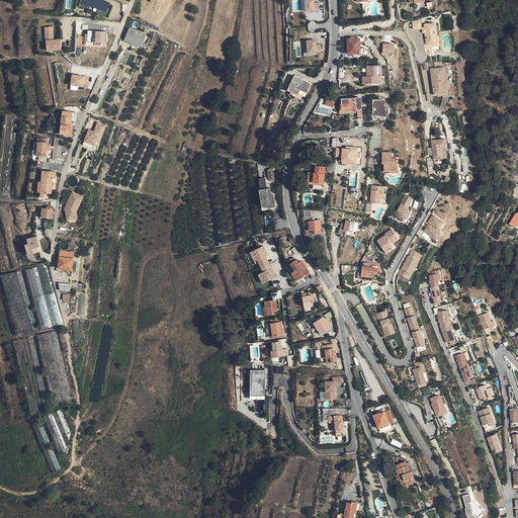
[(110,4),(100,0),(83,0),(83,2),(107,12),(110,4)]
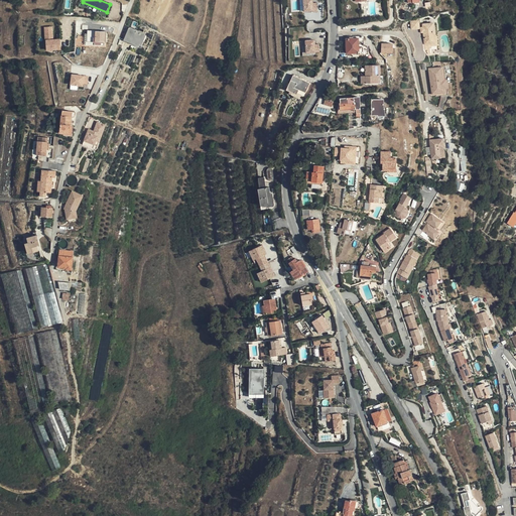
[(303,0),(304,12),(318,11),(318,2),(314,2),(313,0),(303,0)]
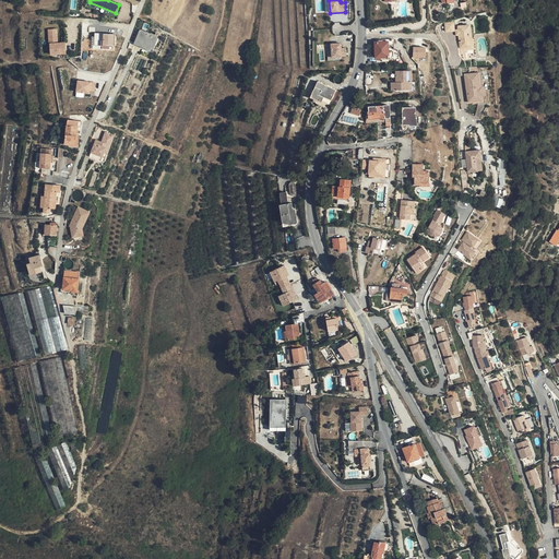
[(456,31),(455,21),(445,22),(445,32),(456,31)]
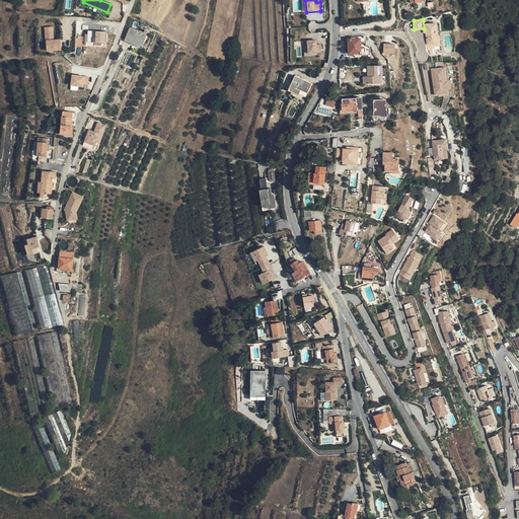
[(436,24),(426,26),(427,29),(428,34),(430,43),(434,43),(433,38),(439,36),(436,24)]
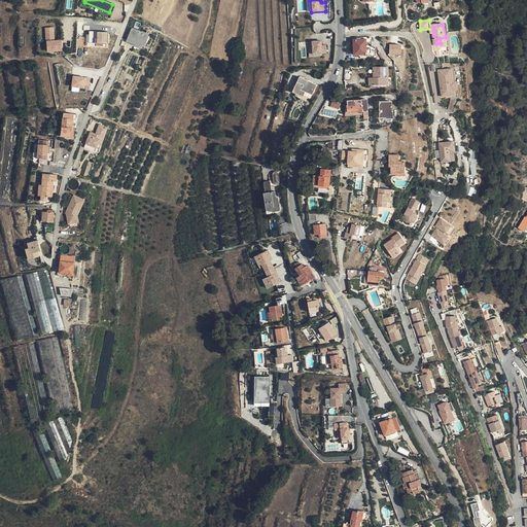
[(143,47),(148,36),(133,29),(128,41),(143,47)]
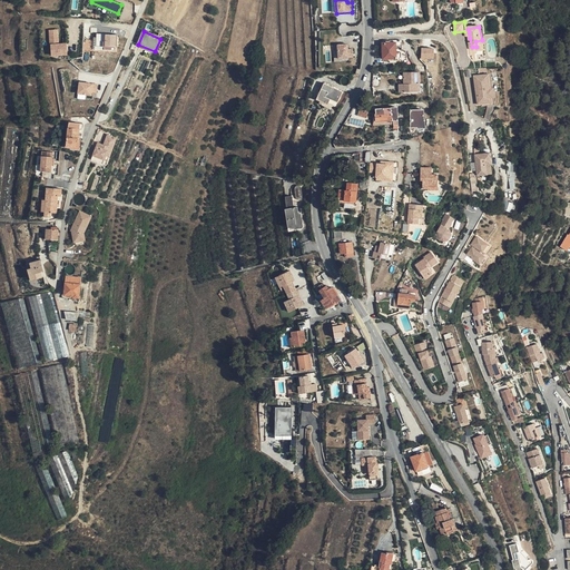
[(117,47),(118,35),(98,33),(97,46),(117,47)]
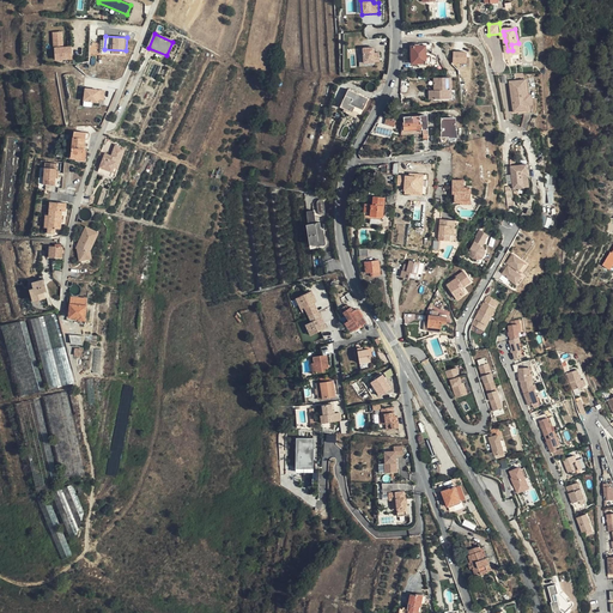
[(64,37),(55,38),(56,59),(72,59),(72,47),(64,47),(64,37)]
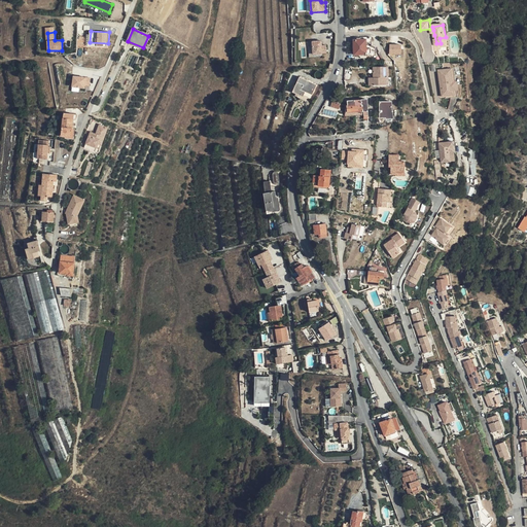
[(448,37),(446,37),(440,38),(441,43),(436,43),(436,45),(437,50),(442,55),(443,55),(442,48),(444,48),(444,46),(450,45),(448,37)]
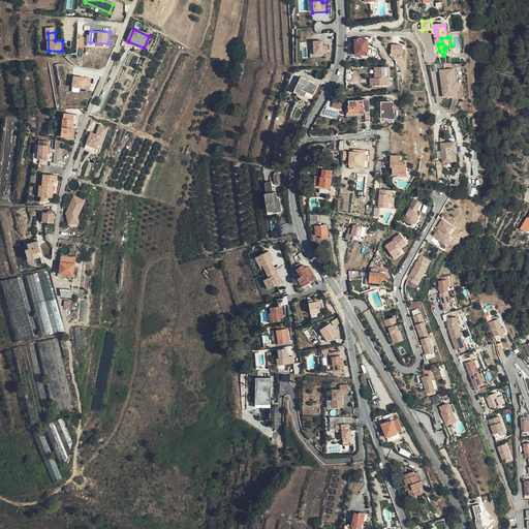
[(368,53),(368,55),(372,54),(372,45),(372,38),(354,38),(355,53),(368,53)]
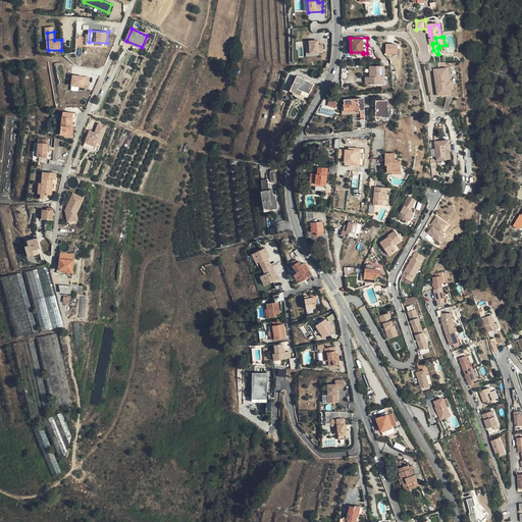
[(324,52),(324,44),(320,44),(320,40),(307,40),(307,56),(320,55),(320,53),(324,52)]
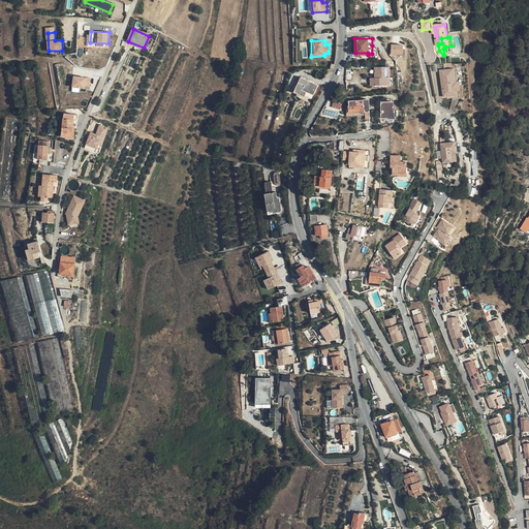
[(392,43),(392,55),(404,54),(404,43),(392,43)]
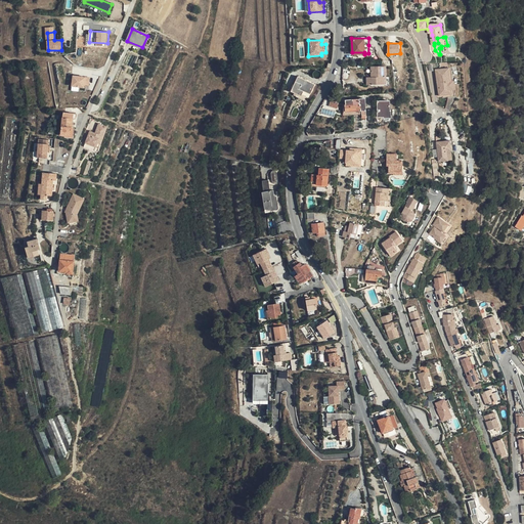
[(78,58),(70,52),(66,58),(74,63),(78,58)]
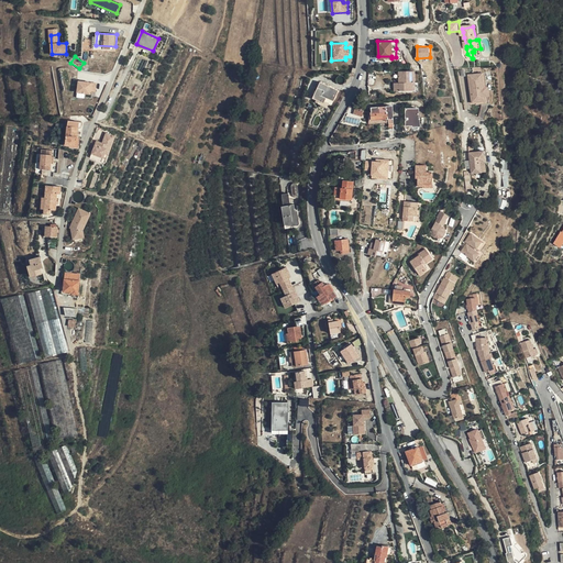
[(399,84),(400,91),(416,90),(415,83),(415,72),(399,72),(399,84)]
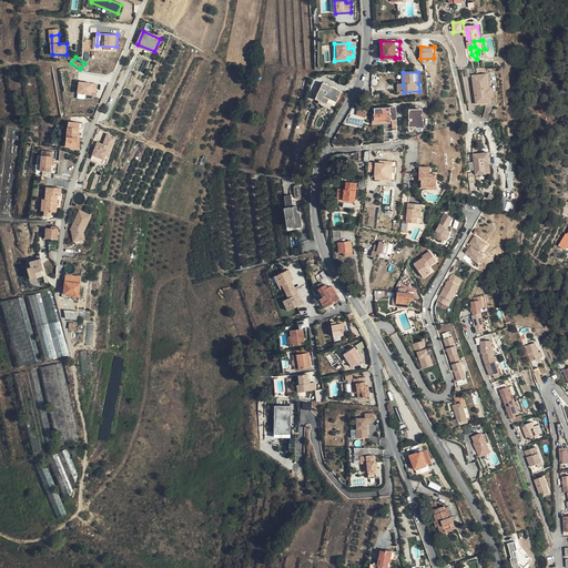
[(489,88),(487,73),(473,75),(475,91),(476,91),(476,93),(478,93),(478,94),(475,95),(476,104),(486,103),(485,93),(489,93),(489,88)]
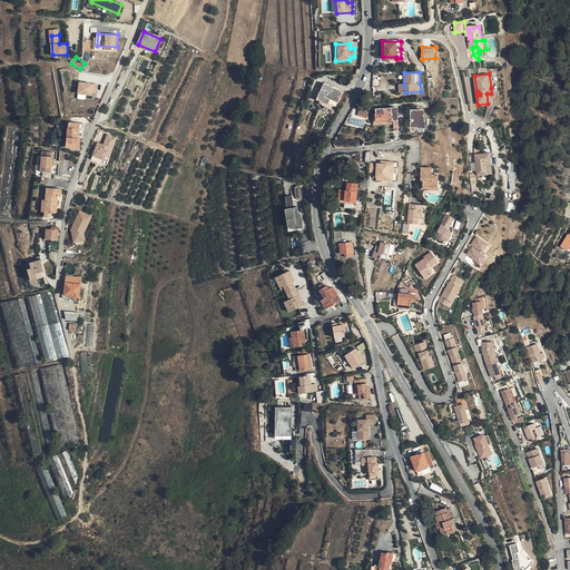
[(80,81),(79,94),(92,95),(92,91),(97,92),(99,84),(80,81)]
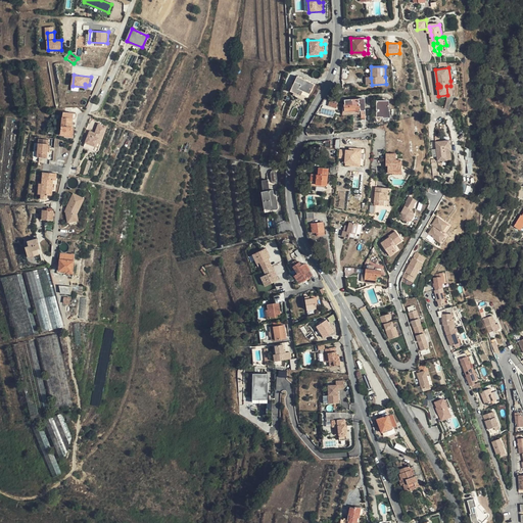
[(295,81),(301,84),(303,85),(305,80),(297,76),(295,81)]
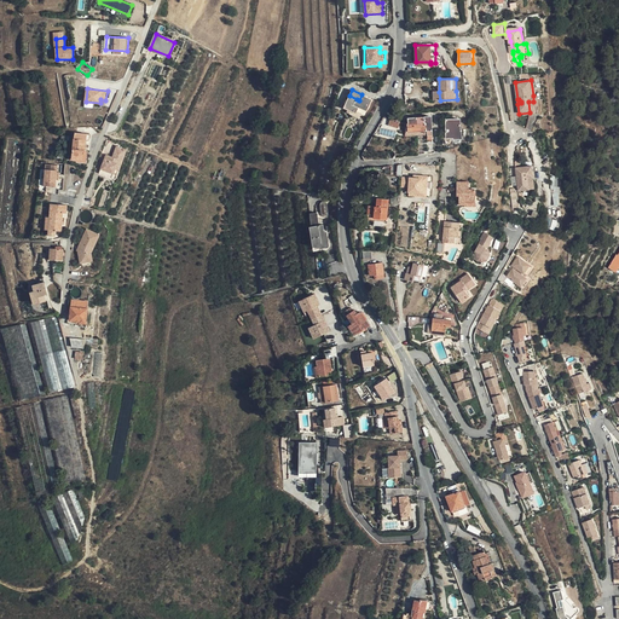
[(460,91),(456,91),(457,99),(440,100),(440,103),(461,102),(460,91)]
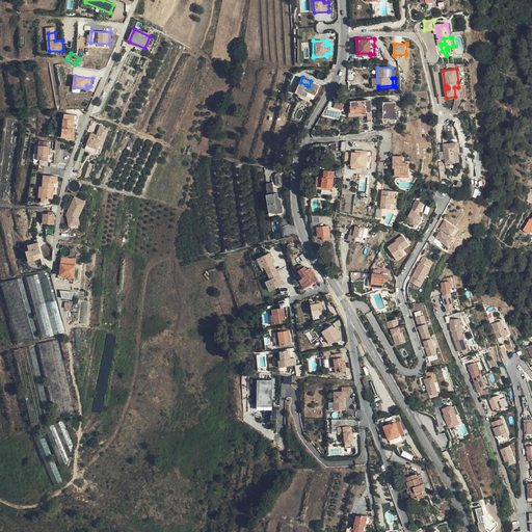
[(309,86),(307,85),(304,90),(309,92),(316,96),(320,85),(311,81),(309,86)]
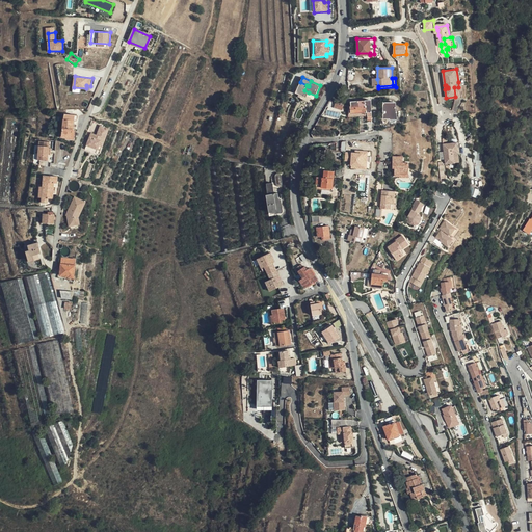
[(307,85),(300,82),(296,92),(307,97),(309,92),(304,90),(307,85)]
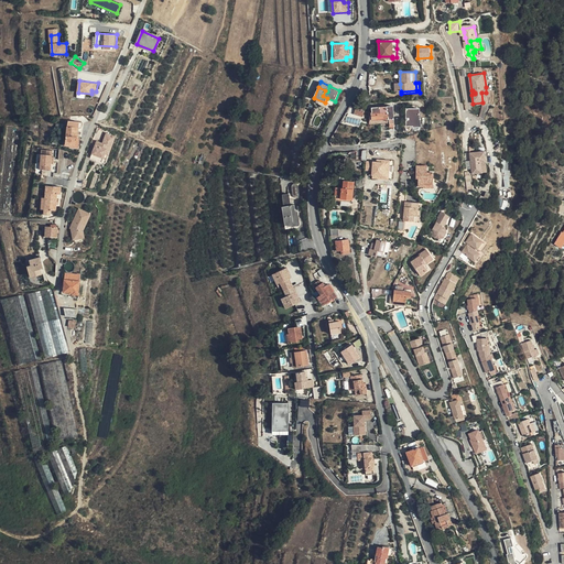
[(350,107),(357,109),(358,108),(362,96),(358,94),(350,107)]
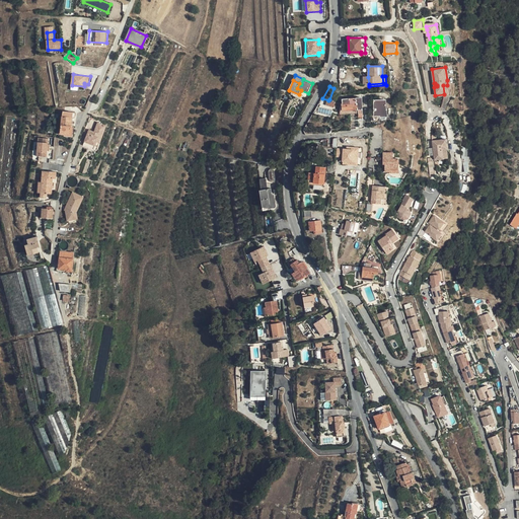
[(344,103),(342,103),(342,110),(356,109),(359,109),(363,108),(362,98),(343,99),(344,103)]
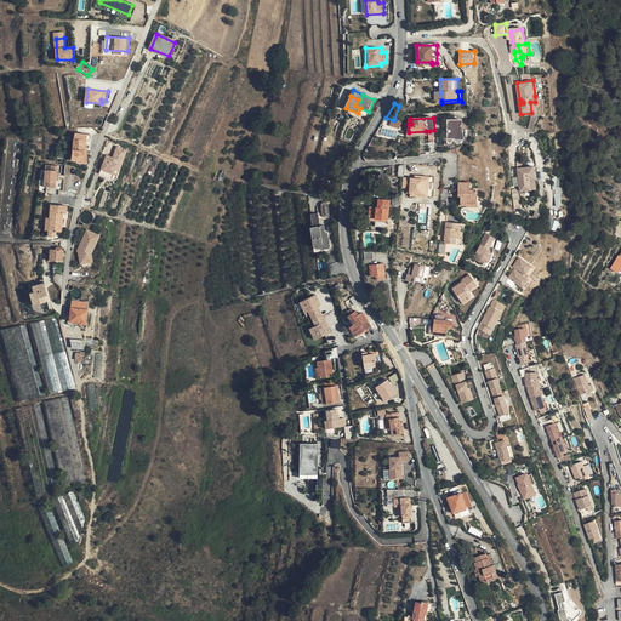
[(403,121),(394,119),(393,120),(392,125),(402,129),(403,121)]
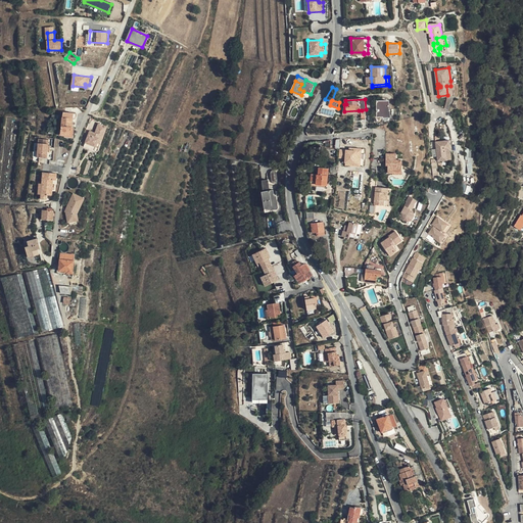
[(389,116),(389,100),(378,101),(378,116),(389,116)]
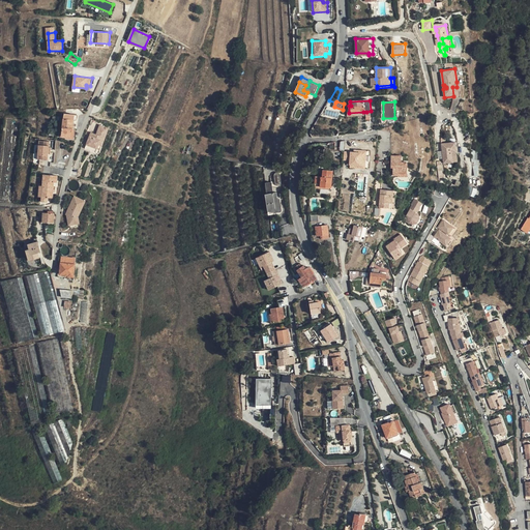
[(78,115),(64,113),(64,117),(63,117),(61,136),(65,136),(65,139),(75,140),(76,128),(72,128),(74,119),(77,120),(78,115)]
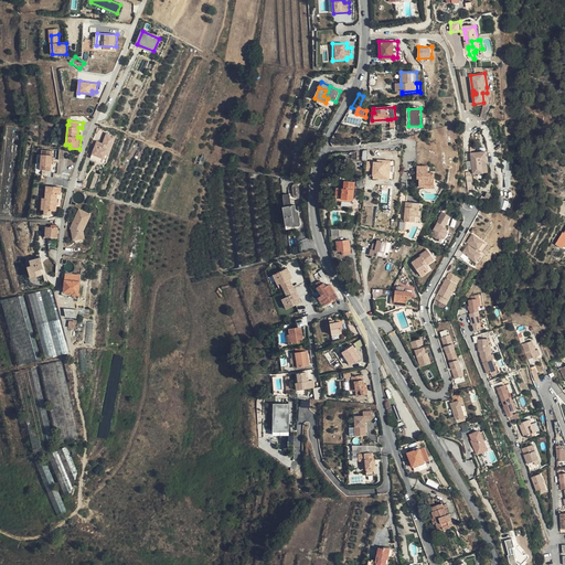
[(103,144),(97,141),(92,157),(98,159),(98,157),(104,159),(105,155),(108,147),(112,148),(116,138),(106,134),(103,144)]
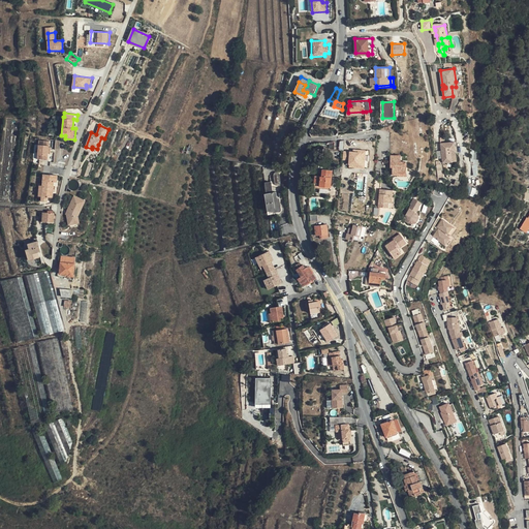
[(48,153),(49,147),(49,141),(39,139),(37,158),(47,159),(48,153)]
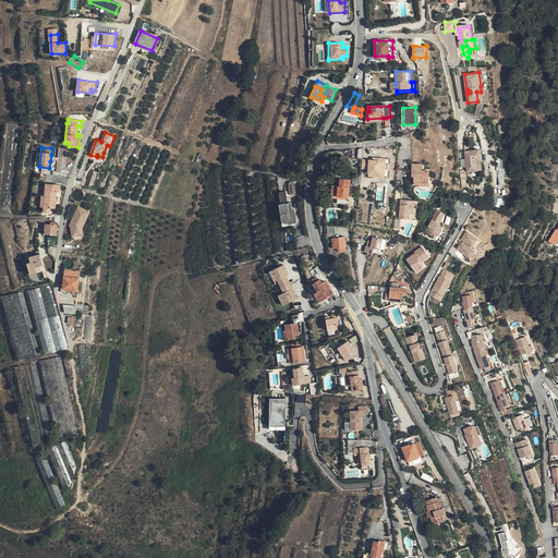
[(483,148),(468,150),(471,172),(486,170),(483,148)]
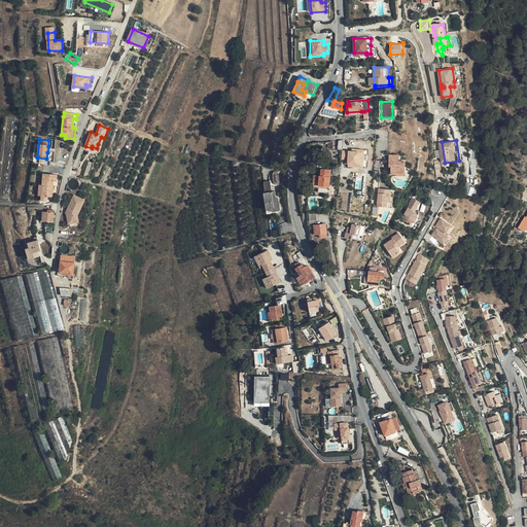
[(354,151),(347,151),(343,150),(342,160),(349,160),(348,167),(357,167),(357,165),(362,165),(364,150),(356,150),(356,149),(354,149),(354,151)]
